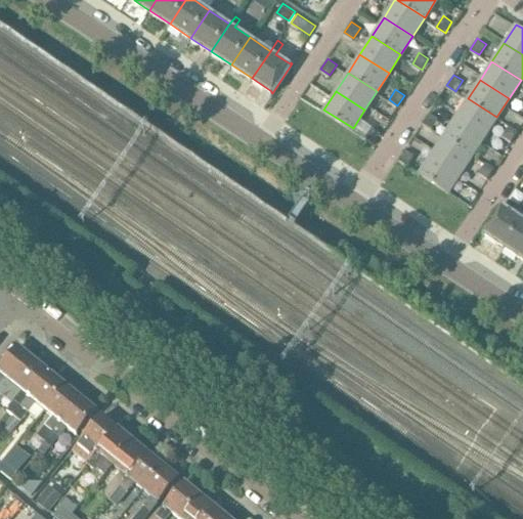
[(496,117),(468,98),(456,117),(485,135),(496,117)]
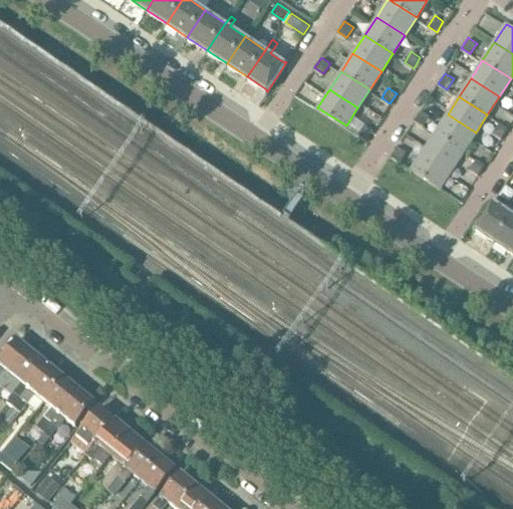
[(424,125),(431,114),(422,108),(415,119),(424,125)]
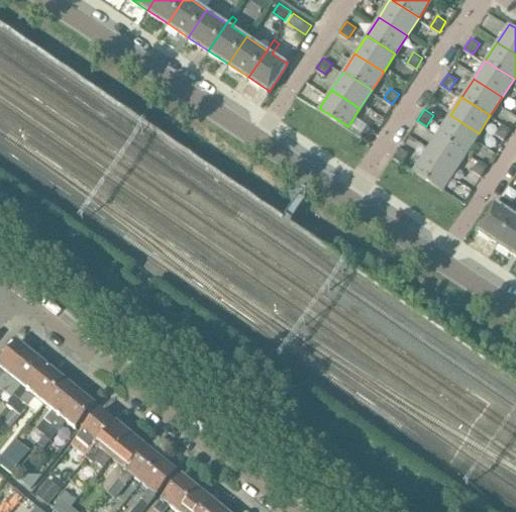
[(479,133),(450,115),(438,133),(467,151),(479,133)]
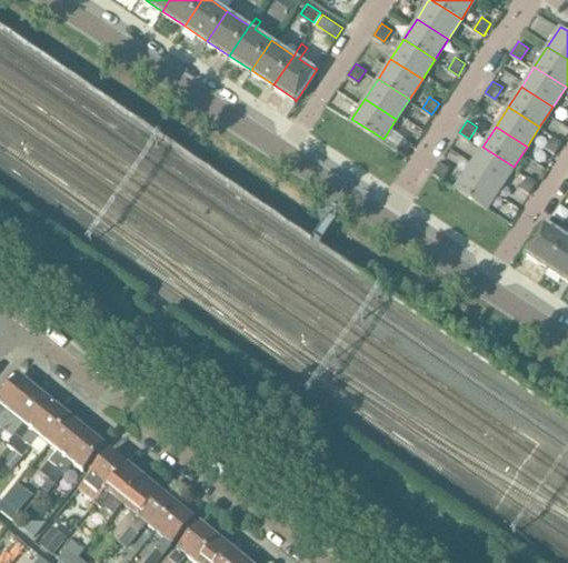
[(552,134),(546,146),(556,152),(562,141),(552,134)]
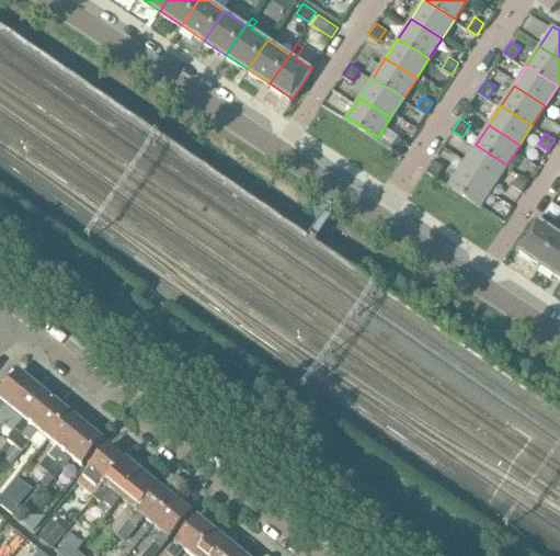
[(398,134),(390,146),(400,152),(408,140),(398,134)]
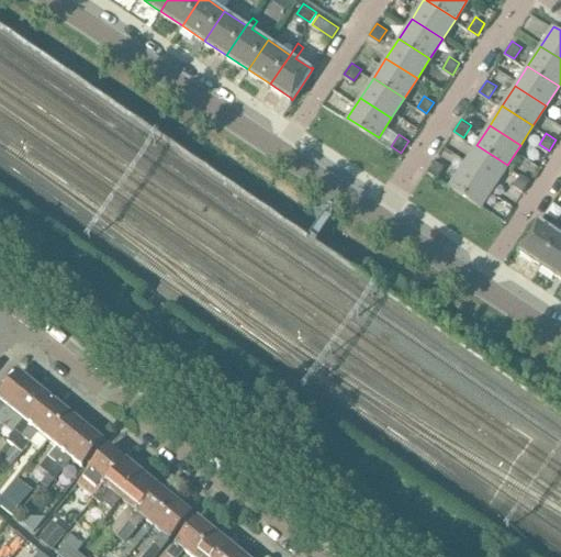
[(507,165),(477,145),(463,165),(495,185),(507,165)]
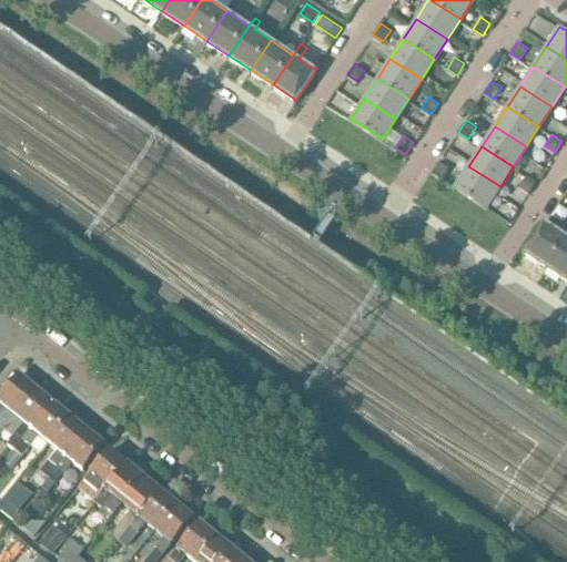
[(443,177),(449,166),(439,160),(433,172),(443,177)]
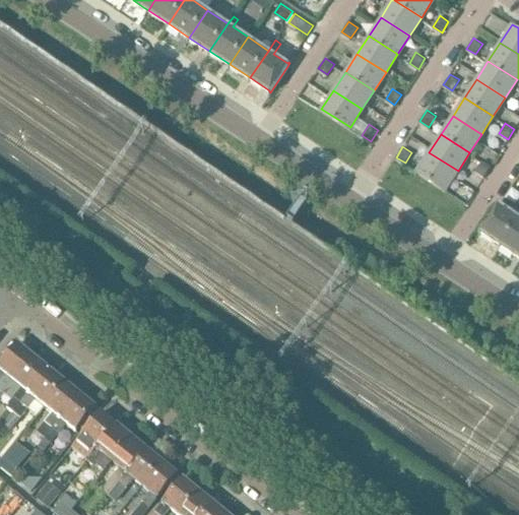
[(458,171),(429,152),(417,171),(446,189),(458,171)]
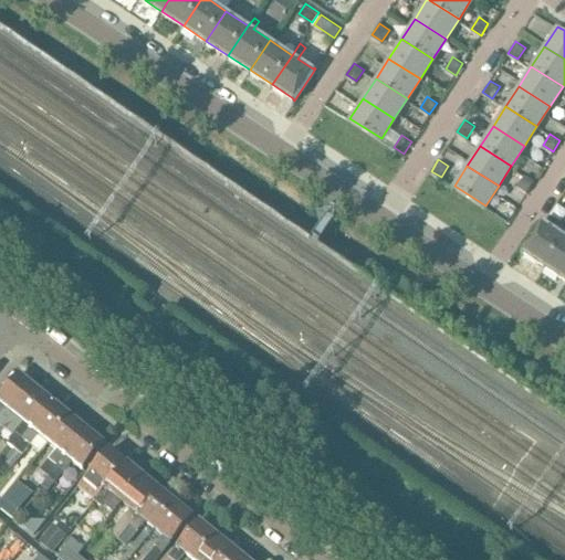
[(534,179),(525,173),(518,185),(527,191),(534,179)]
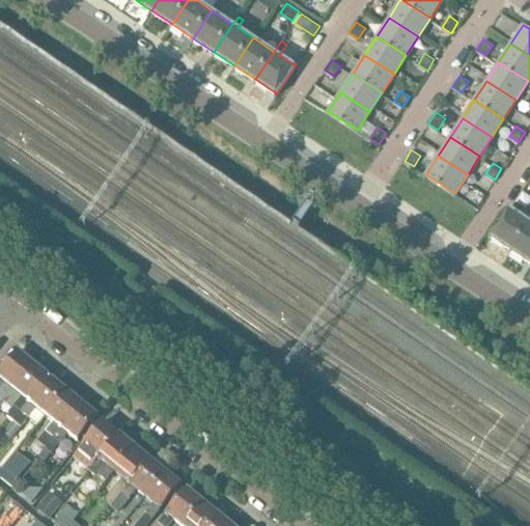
[(509,206),(490,237),(491,238),(492,237),(511,250),(529,224),(529,221),(510,209),(510,208),(509,206)]
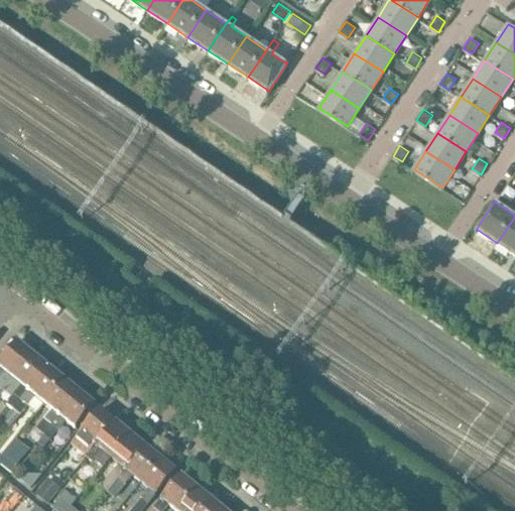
[(514,218),(497,243),(514,254),(514,218)]
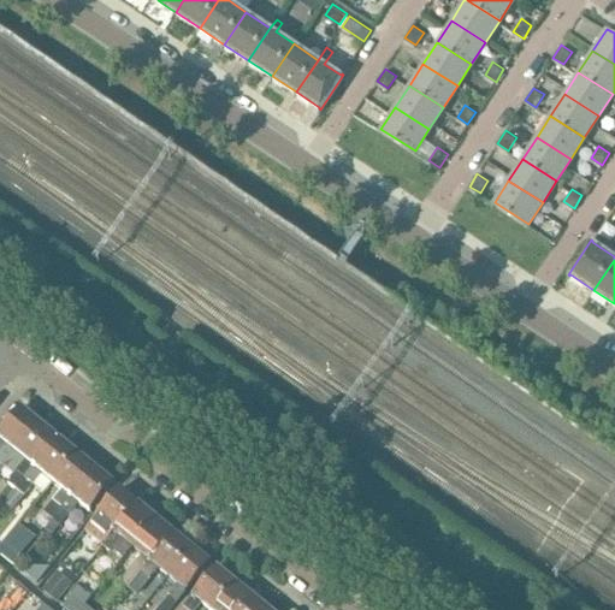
[(17,449),(41,419),(23,404),(0,431),(0,449),(7,440),(17,449)]
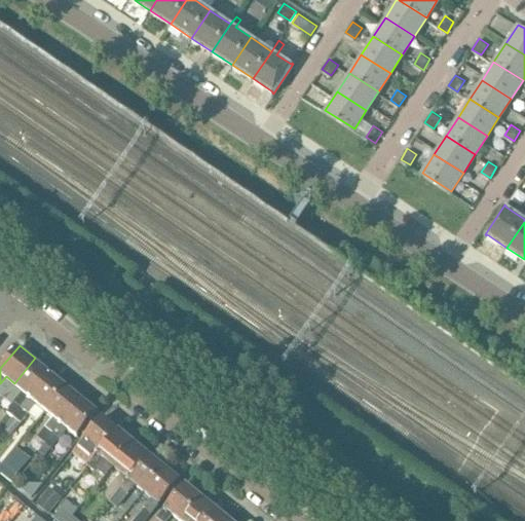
[(13,414),(50,370),(35,358),(14,383),(23,389),(7,409),(13,414)]
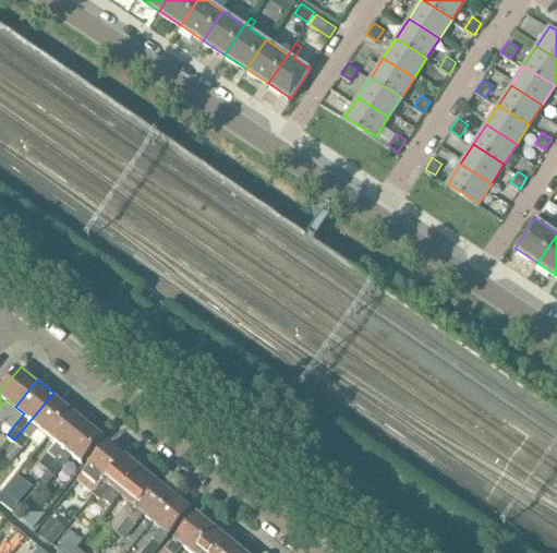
[(39,444),(70,407),(53,393),(14,440),(3,453),(12,460),(20,451),(31,436),(39,444)]
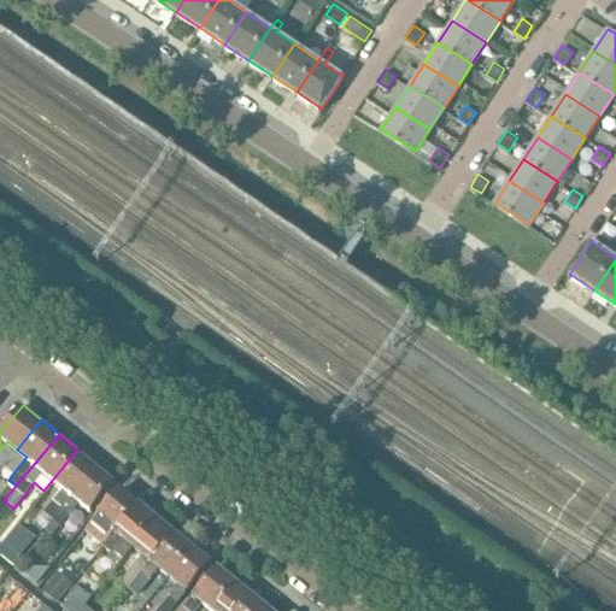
[(94,463),(77,450),(53,479),(63,487),(48,505),(45,510),(53,517),(97,465),(94,463)]
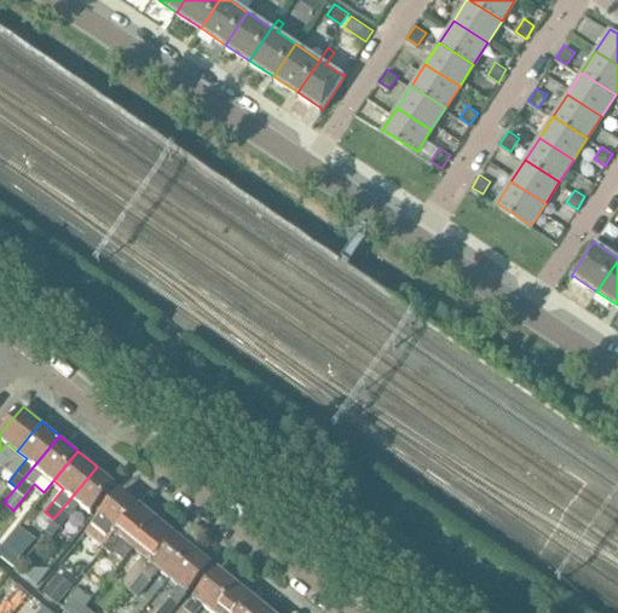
[(115,481),(97,467),(53,519),(47,527),(46,528),(53,535),(80,502),(91,512),(115,481)]
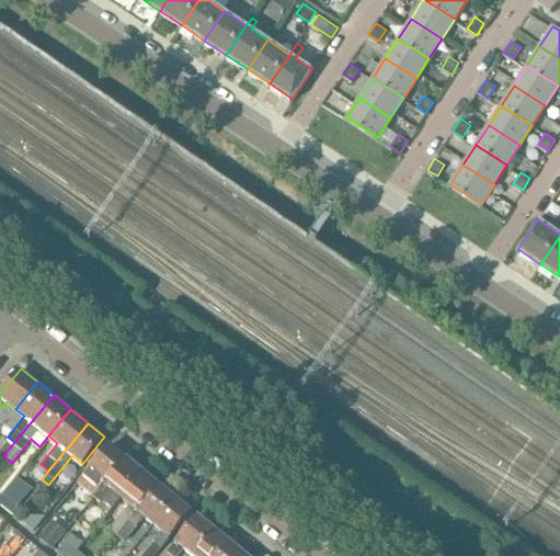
[(79,480),(93,492),(95,495),(127,456),(111,442),(79,480)]
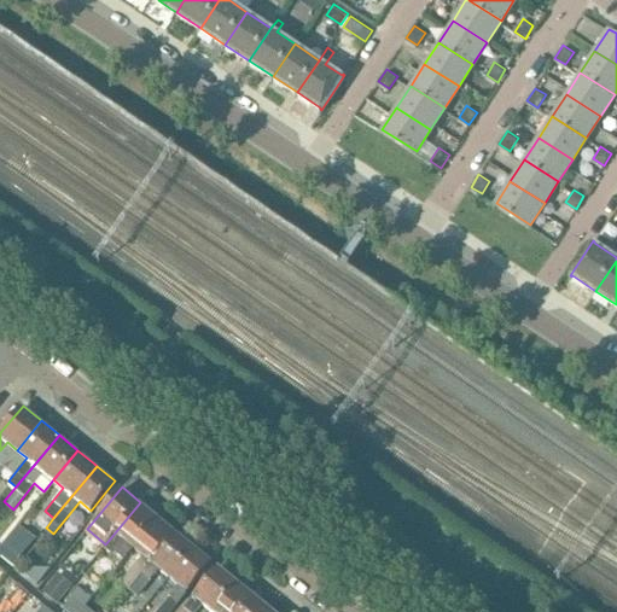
[(133,546),(157,517),(140,502),(105,545),(112,551),(115,548),(124,557),(134,546),(133,546)]
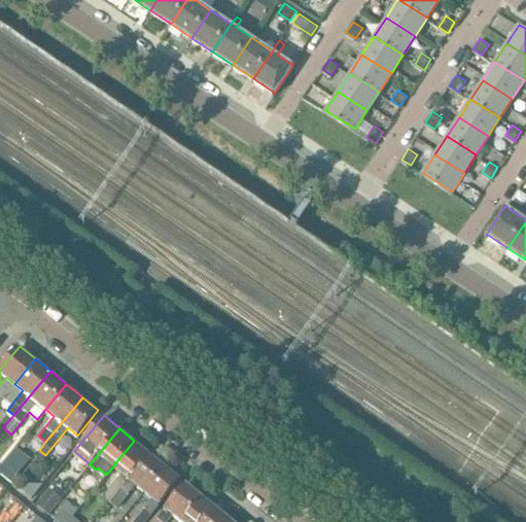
[(113,465),(114,465),(121,473),(104,494),(111,500),(149,453),(134,441),(113,465)]
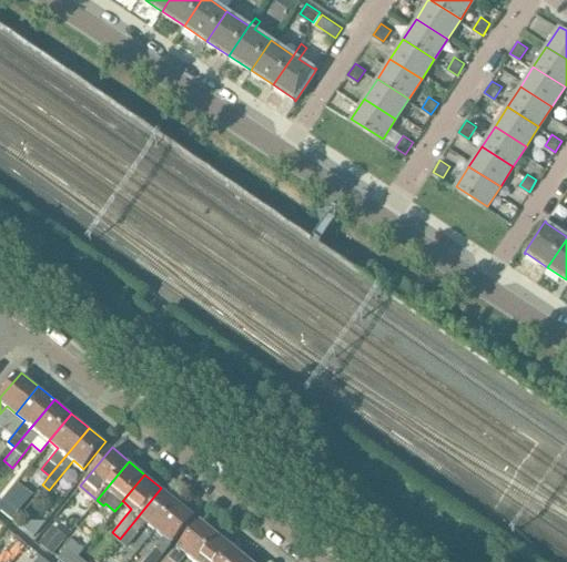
[(161,488),(131,524),(139,530),(147,521),(155,528),(178,501),(161,488)]
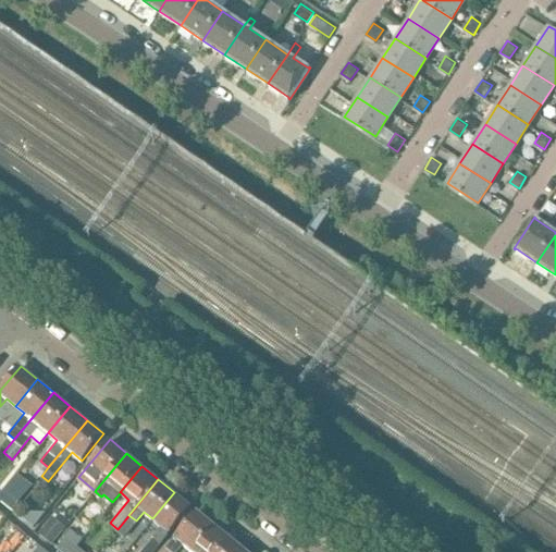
[(10,480),(0,492),(0,493),(14,505),(25,493),(10,480)]
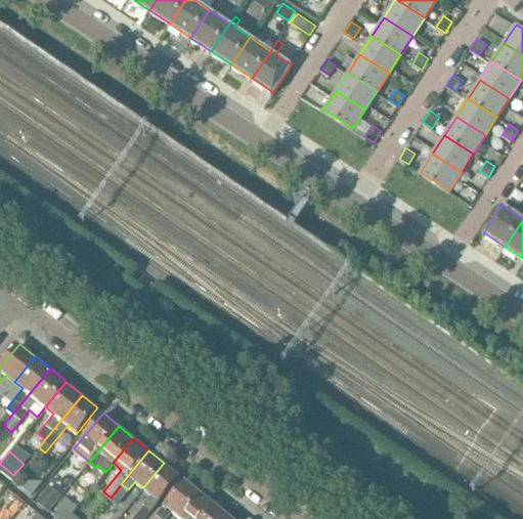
[(131,518),(142,518),(179,475),(164,463),(143,487),(151,494),(131,518)]
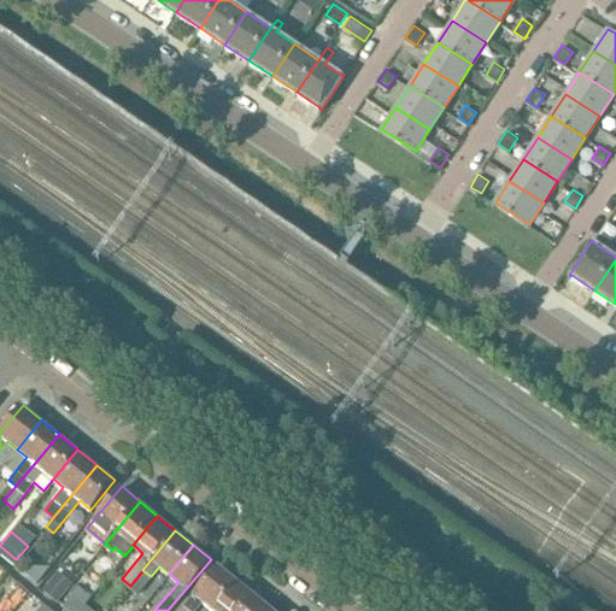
[(212,609),(236,580),(218,565),(180,610),(194,610),(203,601),(211,609),(212,609)]
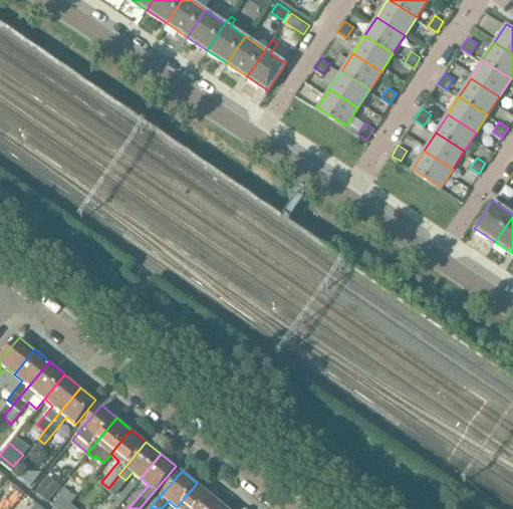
[(48,475),(38,487),(38,488),(49,497),(59,484),(48,475)]
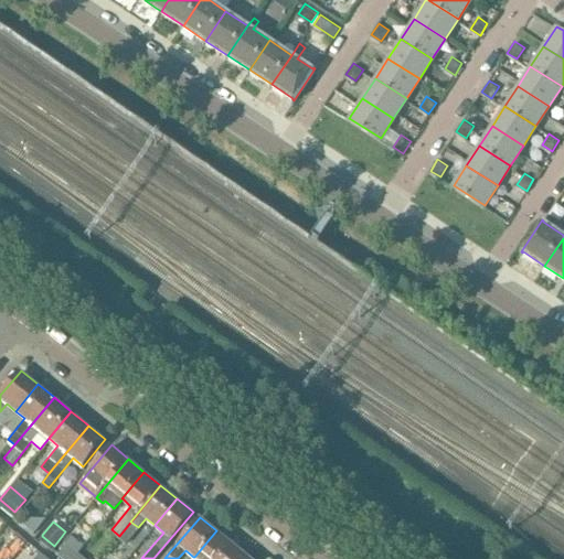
[(194,557),(195,558),(220,558),(233,544),(216,530),(194,557)]
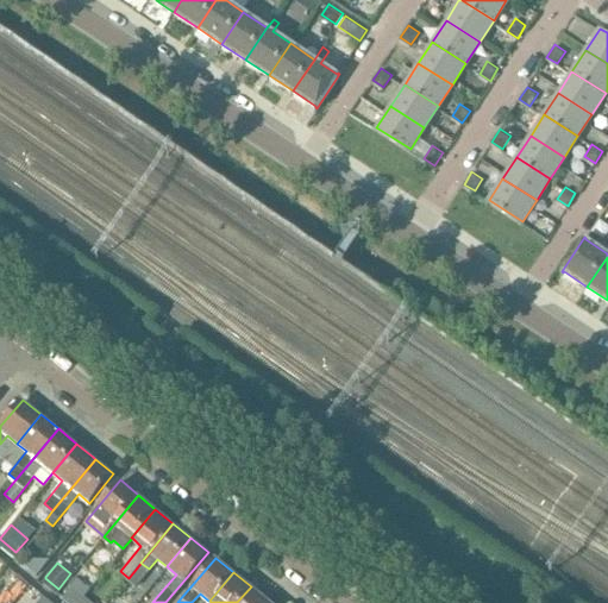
[(71,584),(66,592),(63,595),(71,602),(77,602),(86,595),(92,586),(79,576),(71,584)]
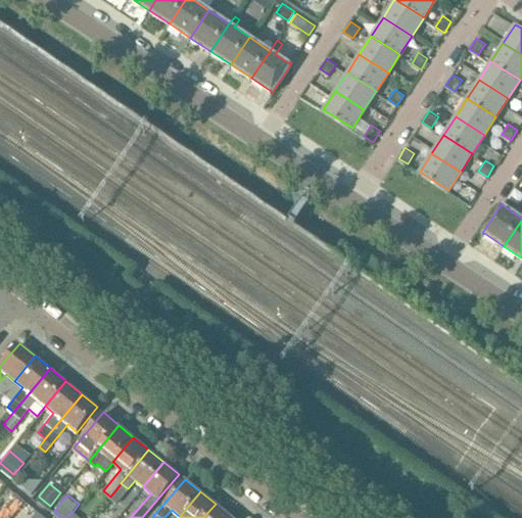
[(229,517),(231,516),(216,504),(203,517),(229,517)]
